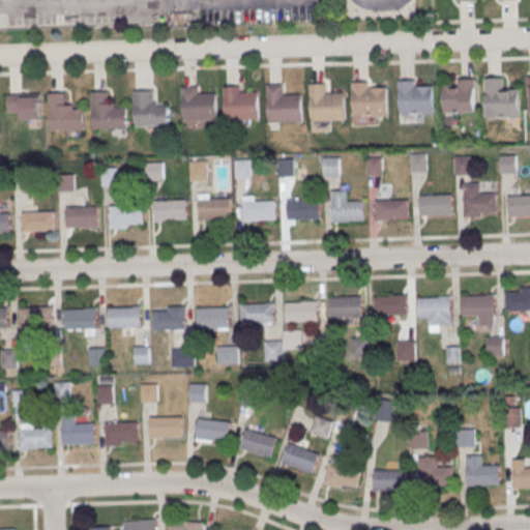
[(352,78),(353,116),(388,115),(387,88),(370,88),(369,78),(352,78)]
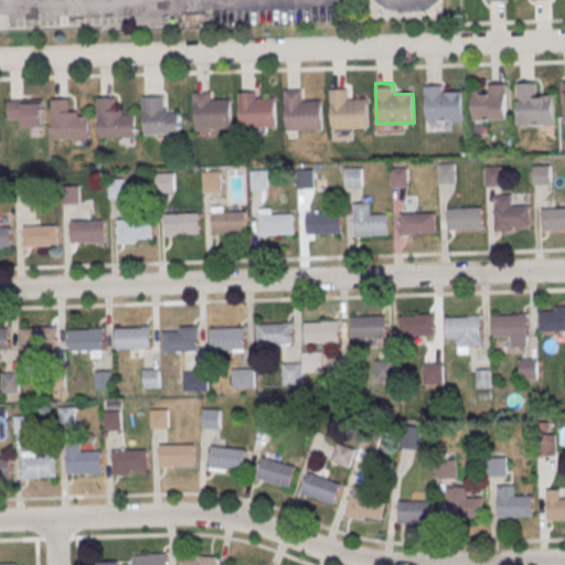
[(507,84),(508,120),(475,120),(475,92),(489,91),(488,85),(507,84)]
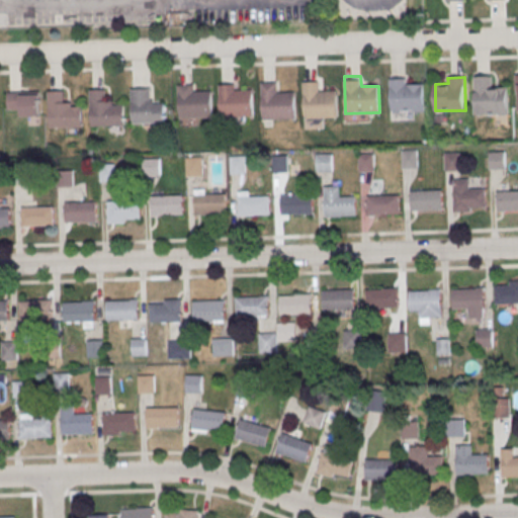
[(475,78),(476,115),(509,114),(508,87),(493,88),(493,77),(475,78)]
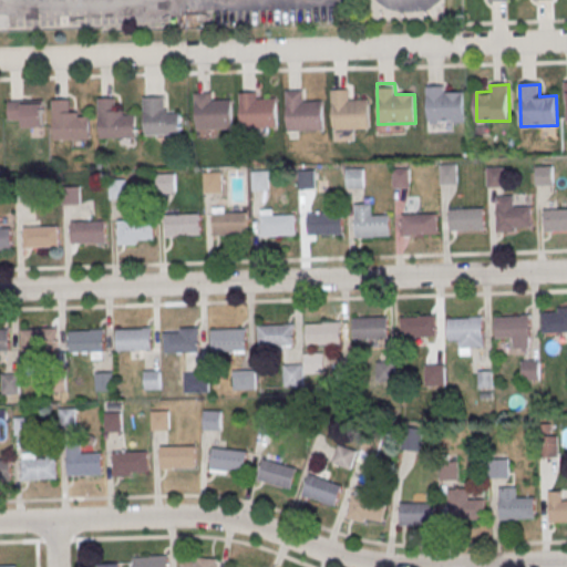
[(425,86),(426,121),(463,120),(462,92),(443,92),(443,85),(425,86)]
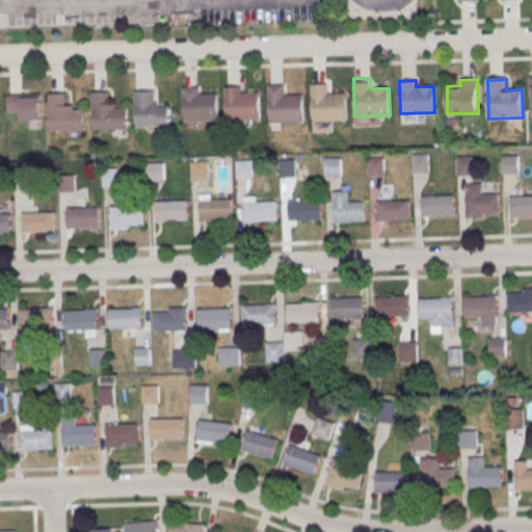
[(311,83),(313,121),(347,120),(346,92),(328,94),(327,82),(311,83)]
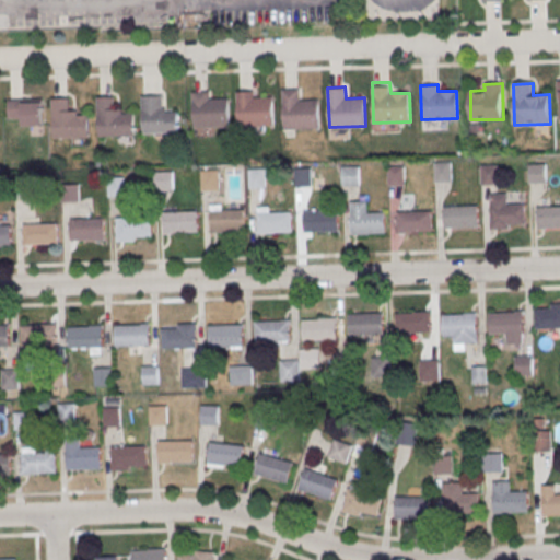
[(282,89),(283,128),(319,127),(319,100),(300,100),(300,88),(282,89)]
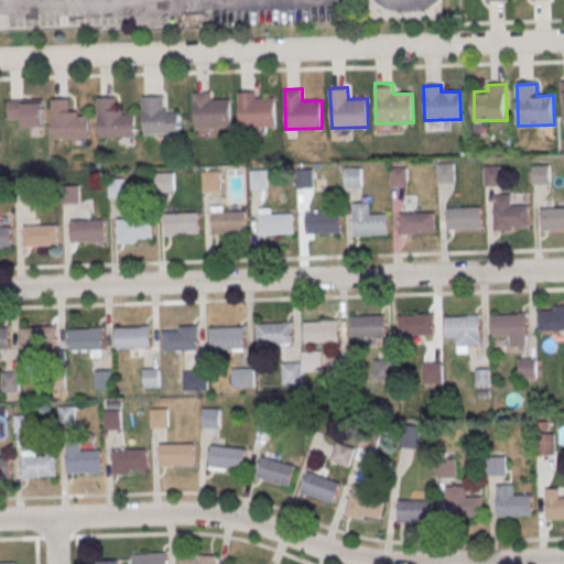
[(239,91),(240,127),(277,126),(275,97),(257,98),(257,90),(239,91)]
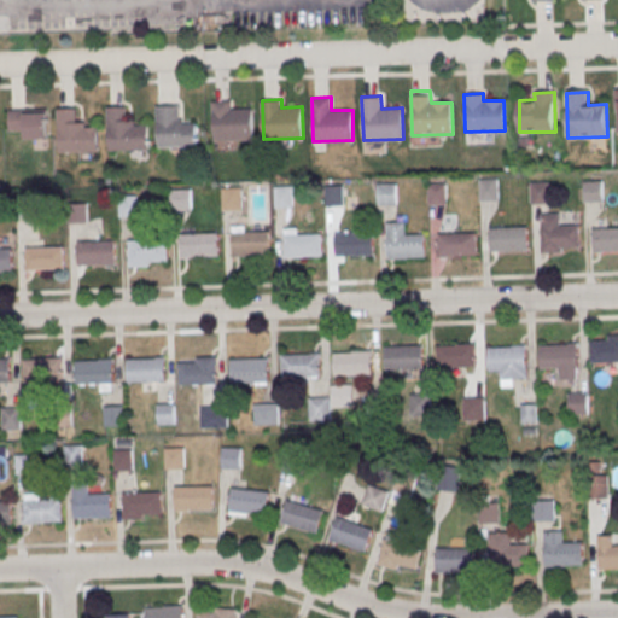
[(213,101),(214,139),(254,139),(252,108),(232,108),(232,100),(213,101)]
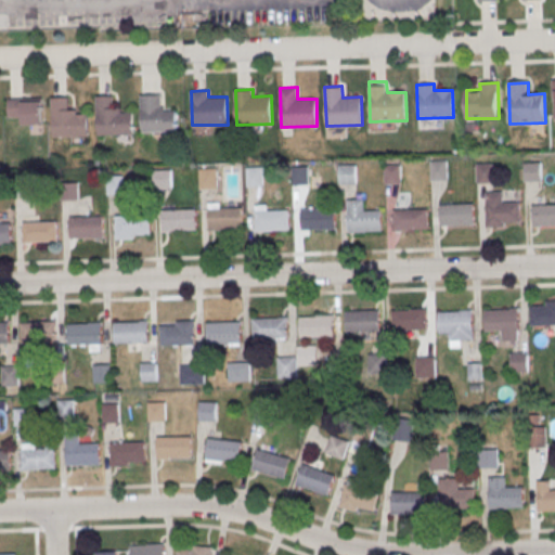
[(95,95),(97,136),(134,134),(133,111),(120,111),(120,107),(113,107),(112,94),(95,95)]
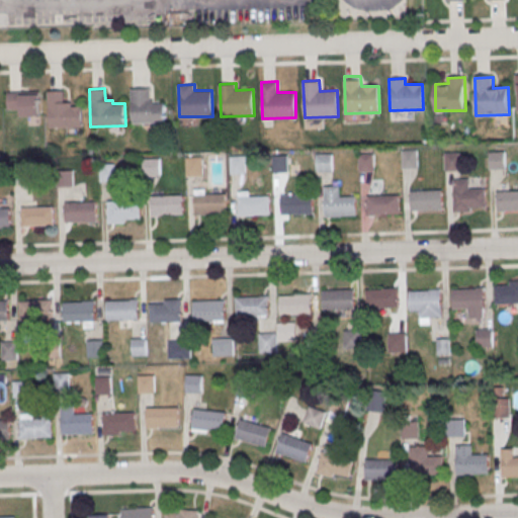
[(131,88),(133,122),(166,121),(165,102),(154,103),(154,99),(152,99),(151,88),(131,88)]
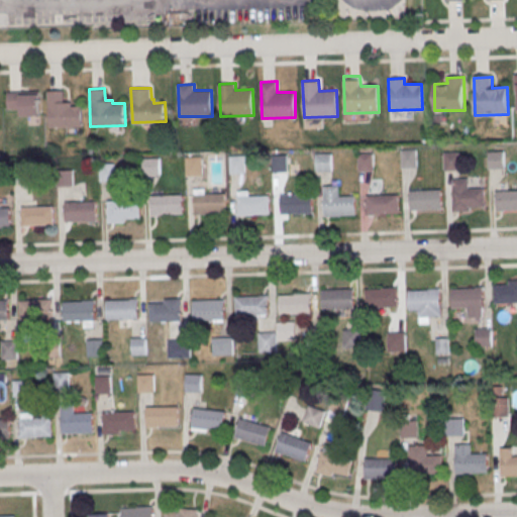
[(7,91),(7,109),(21,108),(21,116),(41,115),(40,94),(35,94),(35,90),(7,91)]
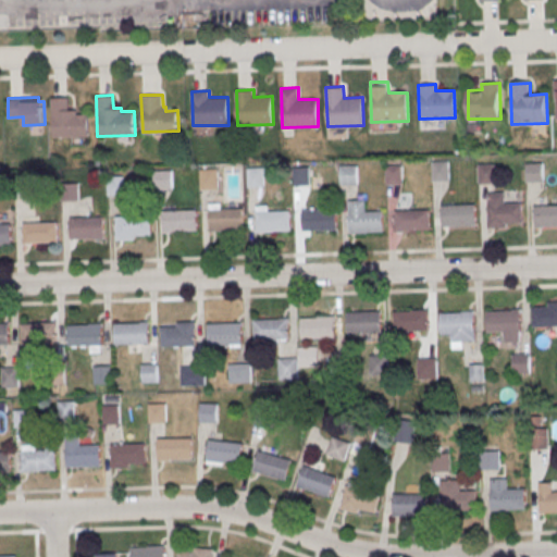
[(51,98),(52,138),(90,136),(89,112),(76,113),(76,109),(69,110),(67,97),(51,98)]
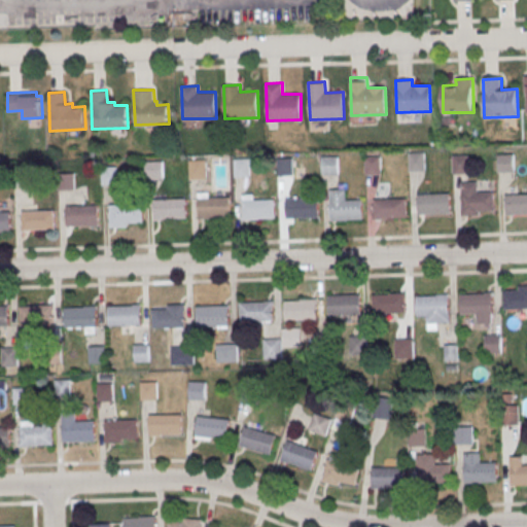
[(408,153),(424,152),(425,171),(409,171),(408,153)]
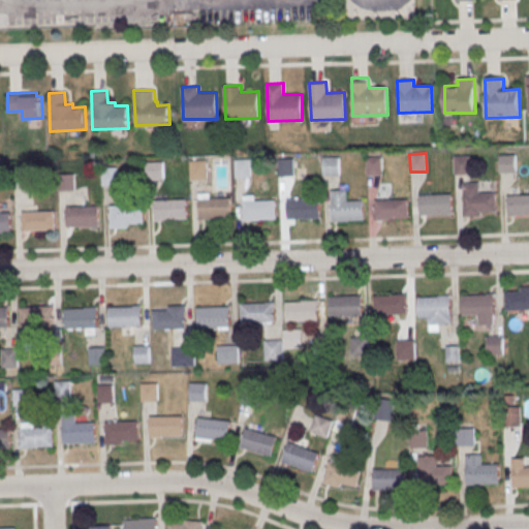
[(499,157),(517,156),(517,174),(500,175),(499,157)]
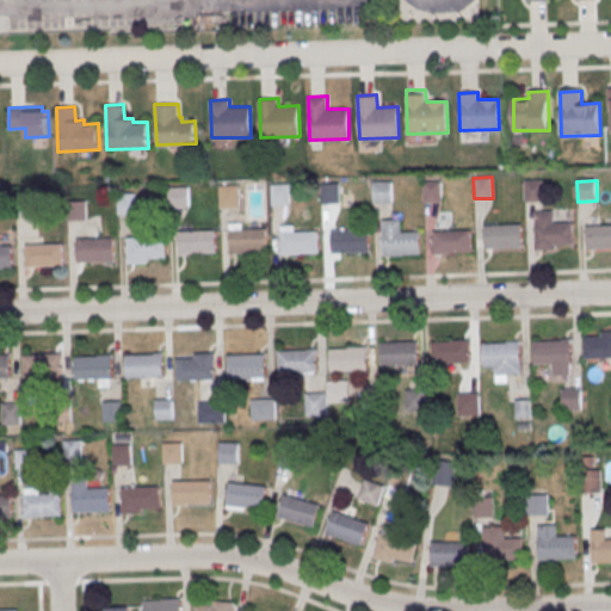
[(525,181),(544,181),(544,202),(525,203),(525,181)]
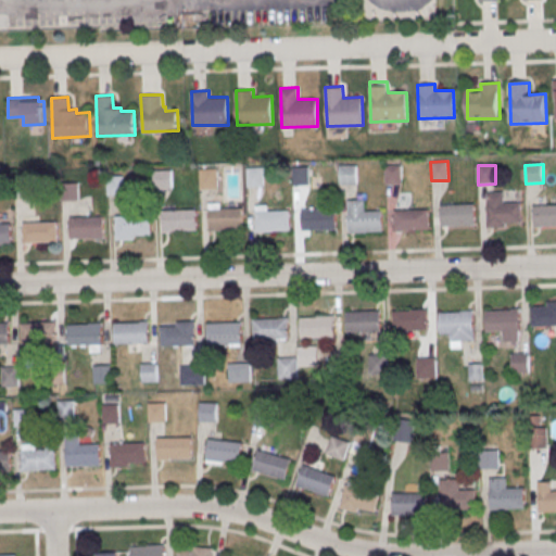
[(384,166),(402,166),(403,185),(386,186),(384,166)]
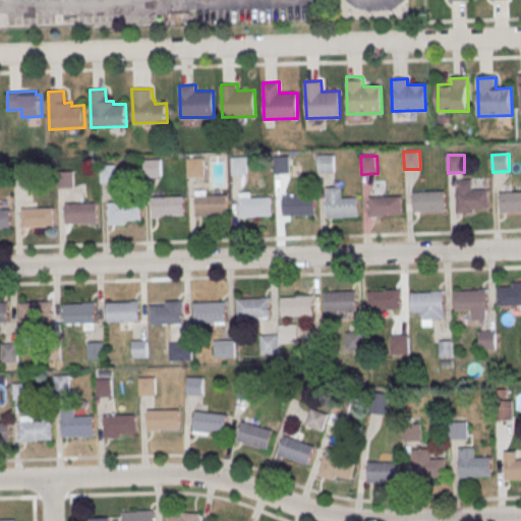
[(319,157),(335,157),(335,174),(319,174),(319,157)]
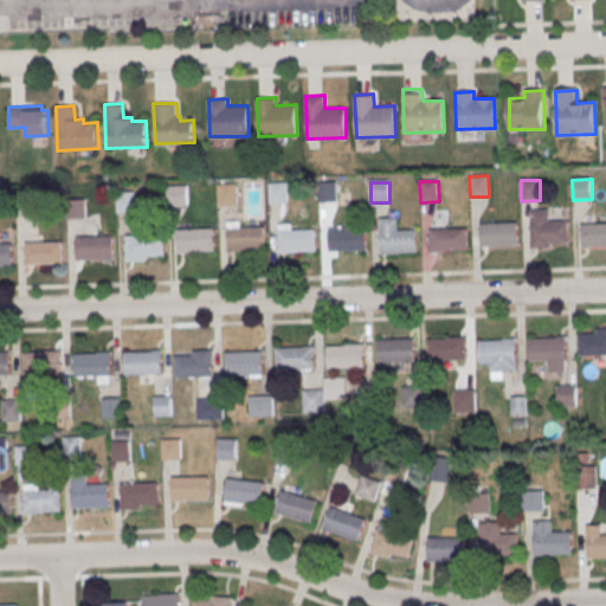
[(269,185),(288,184),(289,205),(270,205),(269,185)]
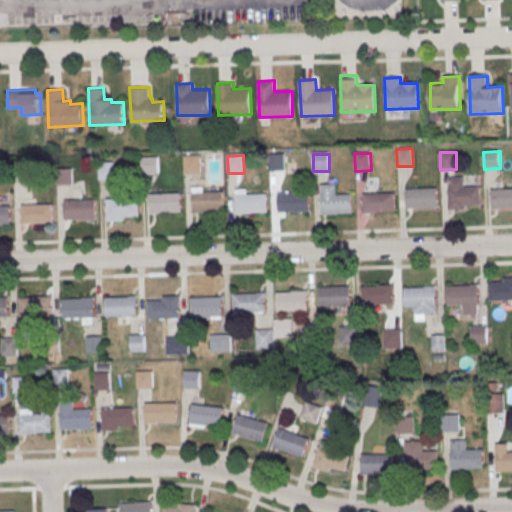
[(269,156),(285,155),(285,172),(269,173),(269,156)]
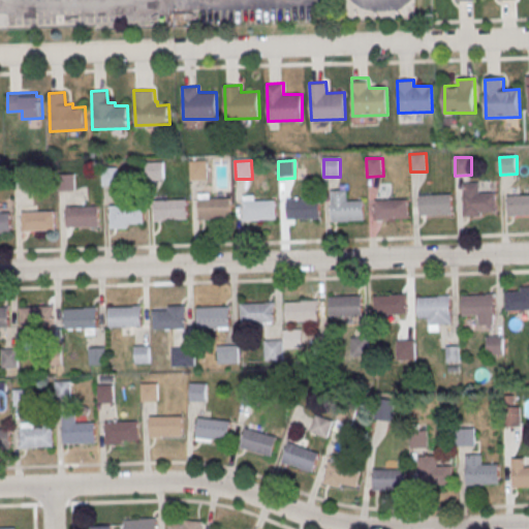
[(190,162),(207,161),(208,180),(190,180),(190,162)]
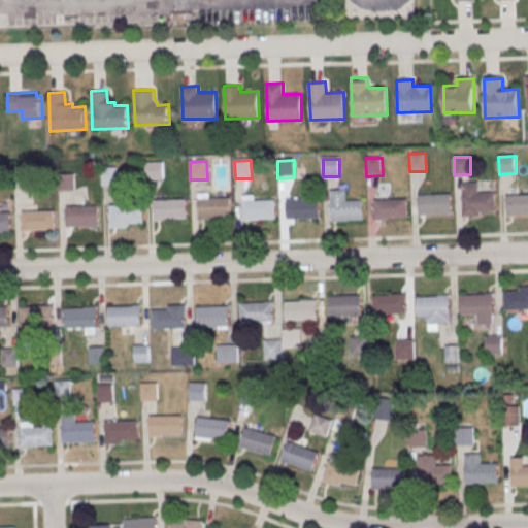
[(146,163),(163,163),(164,180),(147,180),(146,163)]
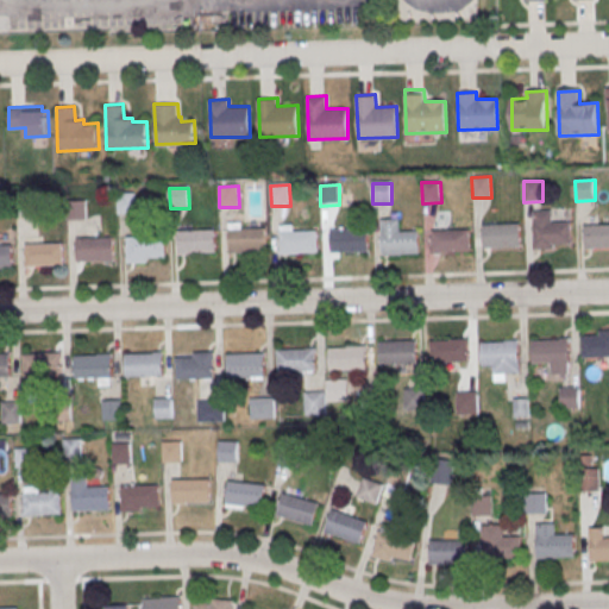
[(117,195),(136,194),(137,214),(118,215),(117,195)]
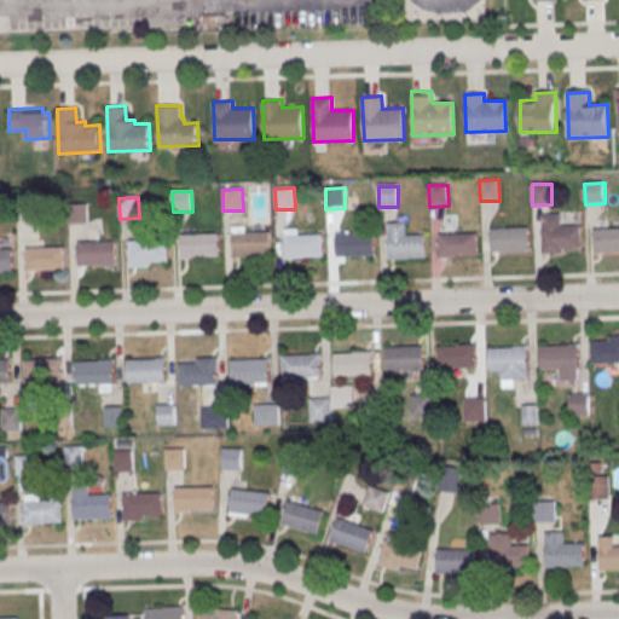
[(68,203),(87,203),(88,224),(69,224),(68,203)]
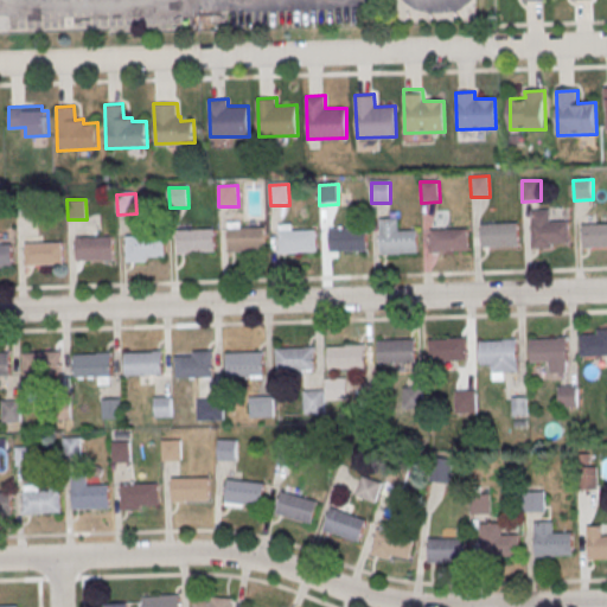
[(531,221),(569,219),(569,242),(532,243),(531,221)]
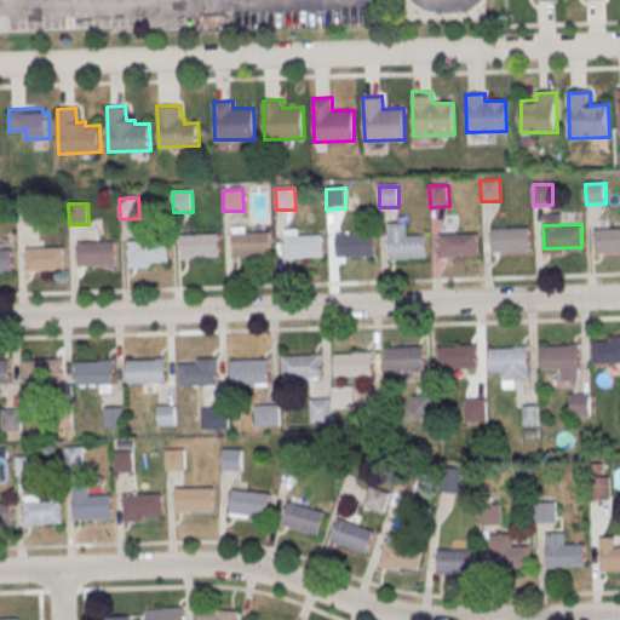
[(491,228),(528,227),(529,251),(492,251),(491,228)]
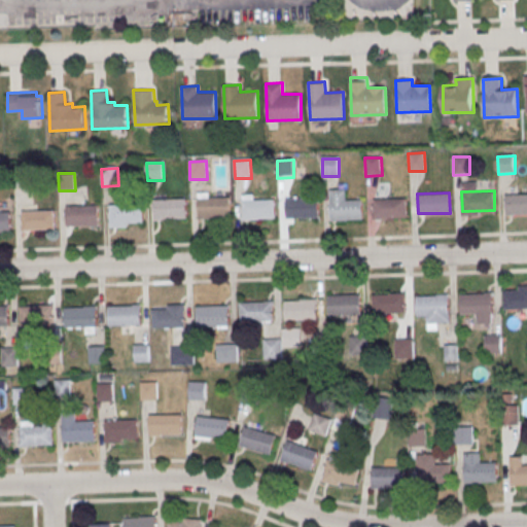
[(505,195),(526,194),(526,213),(506,214),(505,195)]
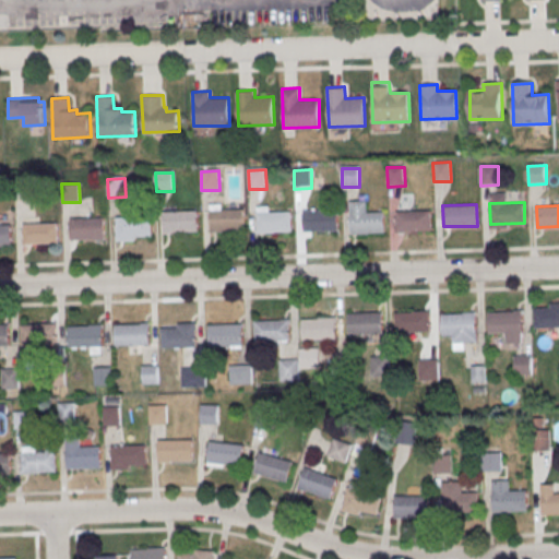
[(210,210),(244,209),(245,229),(210,230),(210,210)]
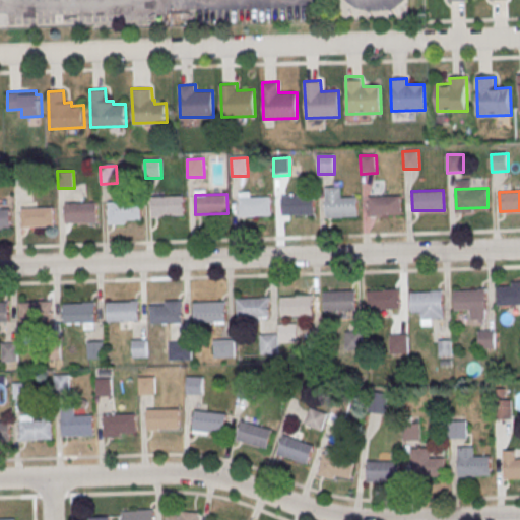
[(281,195),(314,194),(314,213),(282,214),(281,195)]
